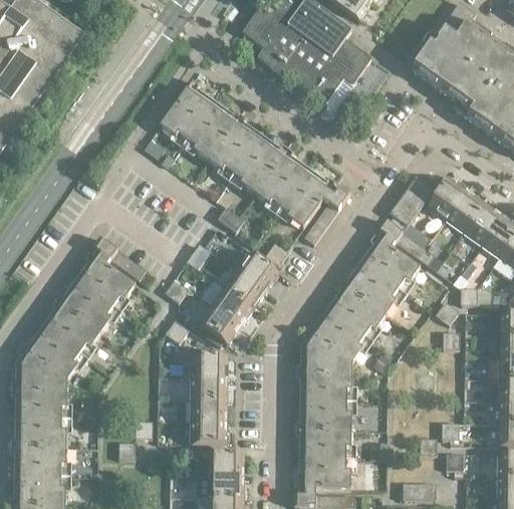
[(0,0),(0,152),(84,33),(49,8),(37,0),(16,0),(11,7),(1,0),(0,0)]
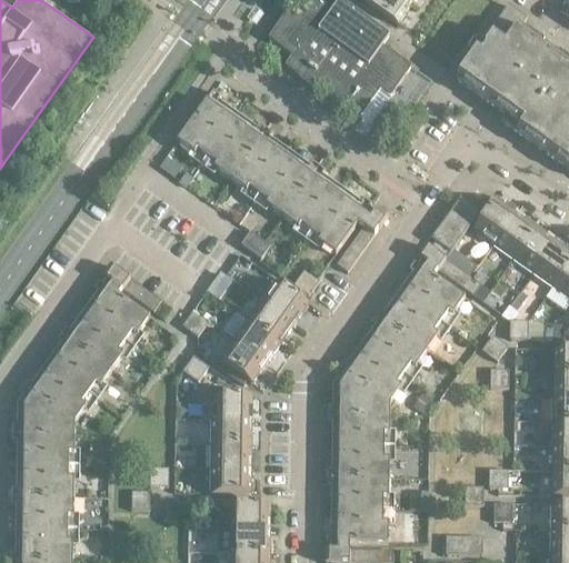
[(289,6),(268,36),(292,52),(286,62),(320,87),(360,116),(372,98),(379,87),(390,93),(403,74),(411,63),(412,63),(382,42),(390,32),(345,0),(338,0),(333,7),(323,0),(308,0),(299,12),(289,6)]
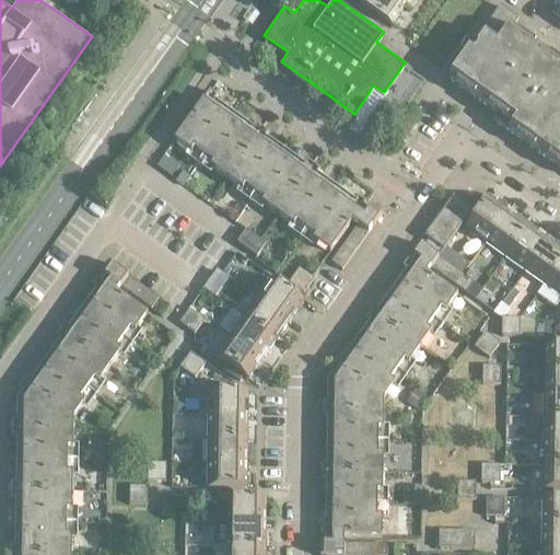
[(405,2),(401,0),(362,0),(392,21),(405,2)]
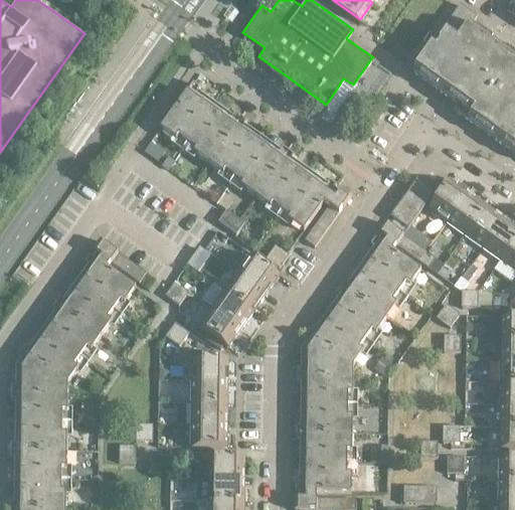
[(432,43),(416,63),(417,64),(414,68),(414,67),(412,69),(419,74),(419,73),(427,79),(430,81),(430,80),(438,87),(449,95),(450,95),(458,101),(457,101),(473,112),(469,118),(474,122),(475,122),(483,127),(482,128),(484,129),(485,129),(492,134),(492,135),(504,143),(512,148),(512,149),(513,150),(514,149),(514,150),(514,53),(471,23),(477,14),(461,2),(436,37),(440,41),(437,46),(432,43)]
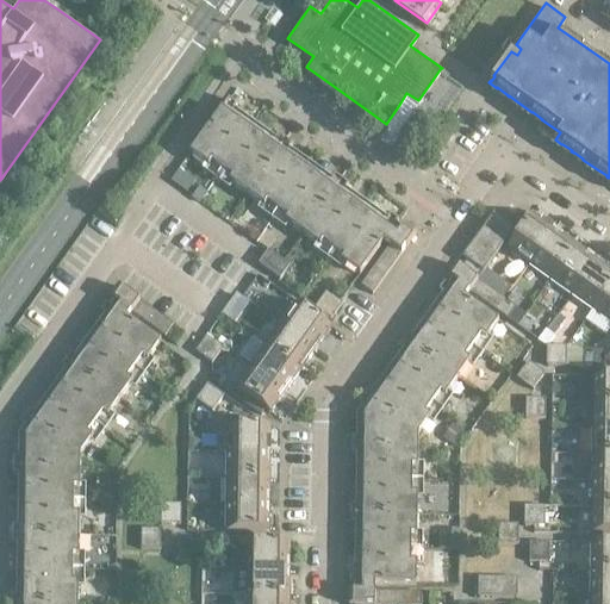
[(212,160),(223,167),(232,174),(230,179),(265,204),(268,199),(278,206),(288,213),(285,218),(321,243),(324,238),(344,254),(342,259),(360,271),(384,237),(390,242),(361,281),(373,290),(416,229),(404,220),(402,225),(396,220),(398,217),(390,211),(387,215),(346,185),(348,181),(335,172),(331,175),(290,145),(292,142),(278,131),(275,136),(234,106),(236,101),(229,97),(190,150),(209,163),(212,160)]
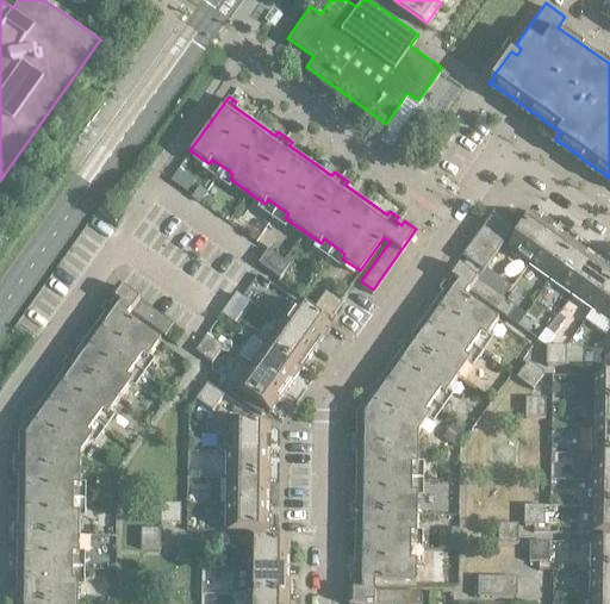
[(180,166),(172,178),(181,184),(188,173),(180,166)]
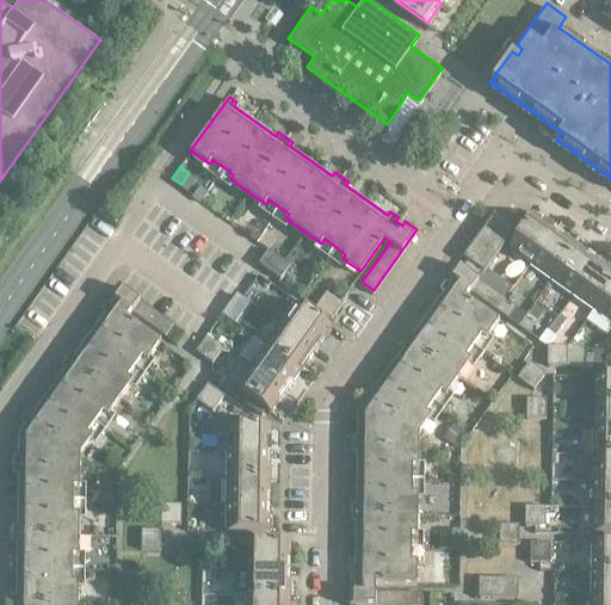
[(199,183),(192,192),(199,198),(207,187),(199,183)]
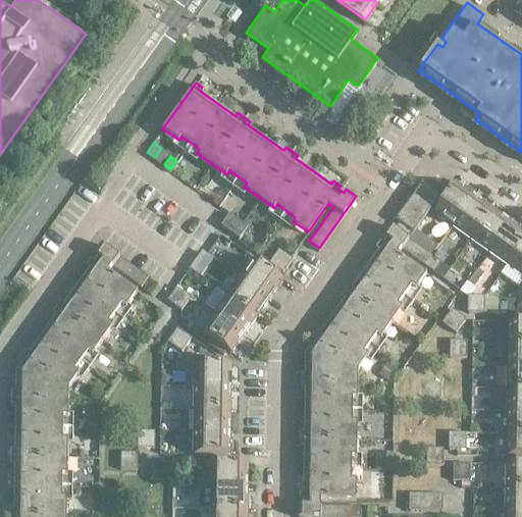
[(395,226),(390,223),(383,234),(387,237),(383,241),(380,239),(375,246),(379,248),(354,285),(350,281),(345,288),(341,294),(345,297),(319,332),(315,329),(311,335),(307,342),(311,345),(305,352),(305,370),(301,370),(301,378),(301,385),(305,385),(304,429),(300,429),(300,436),(300,444),(304,444),(303,488),(299,488),(299,497),(303,497),(303,503),(299,503),(299,515),(303,514),(302,516),(320,516),(320,515),(361,516),(361,504),(321,503),(321,497),(356,498),(356,497),(357,477),(352,477),(352,466),(353,456),(357,456),(357,437),(358,419),(353,419),(353,408),(353,397),(358,397),(358,378),(358,368),(369,353),(365,351),(371,343),(377,332),(381,335),(392,320),(403,306),(399,303),(405,294),(411,286),(415,288),(426,271),(427,271),(399,251),(402,246),(434,269),(441,260),(409,237),(414,229),(440,192),(423,179),(396,217),(400,219),(395,226)]
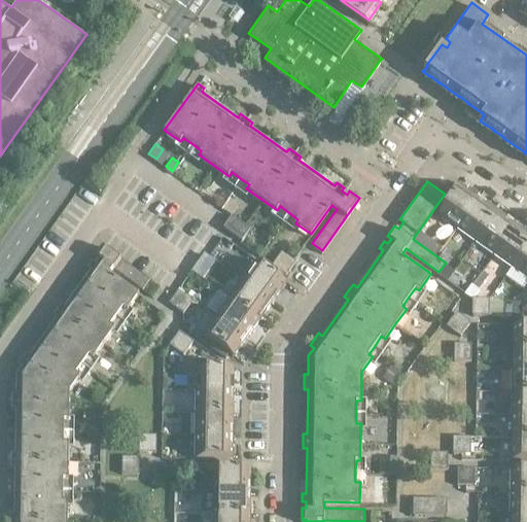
[(438,212),(456,224),(478,195),(460,181),(438,212)]
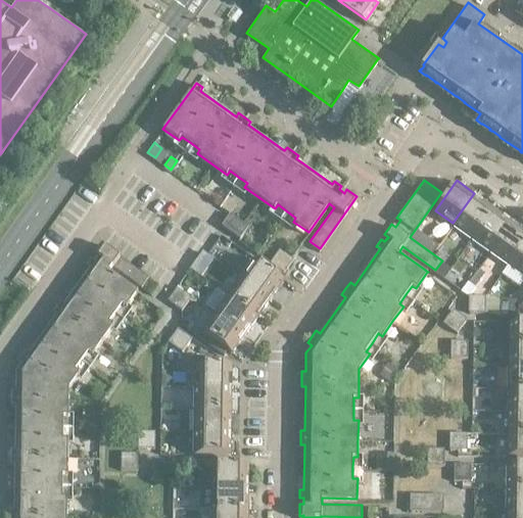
[(492,206),(474,193),(453,223),(471,236),(492,206)]
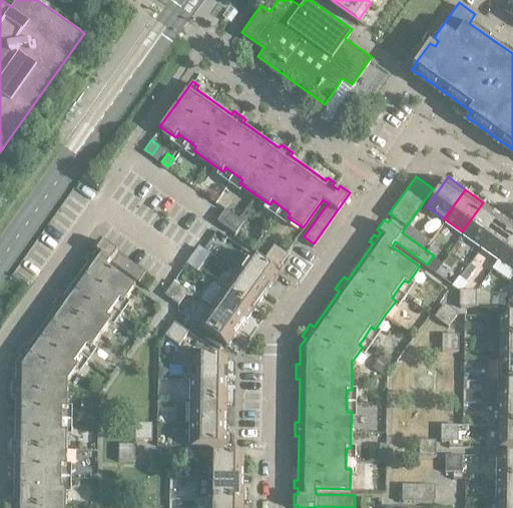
[(501,214),(483,202),(462,231),(480,244),(501,214)]
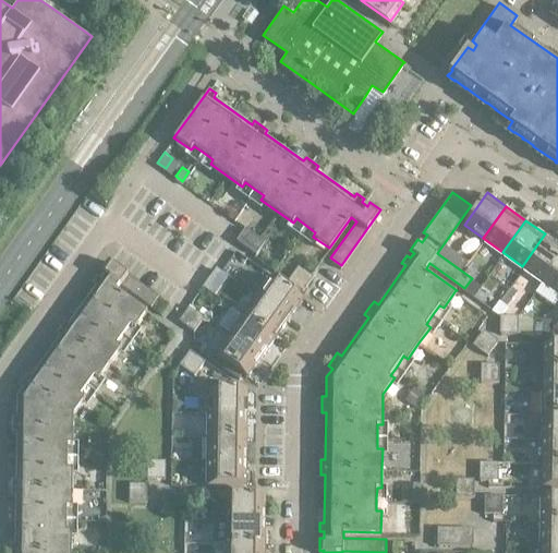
[(265,240),(245,226),(237,239),(256,252),(265,240)]
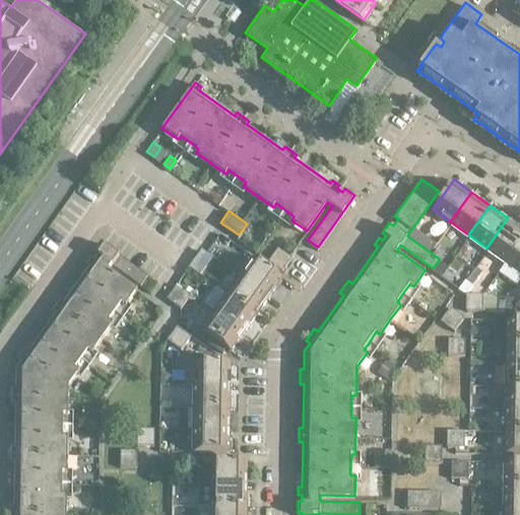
[(519,239),(519,226),(508,217),(486,248),(505,261),(519,239)]
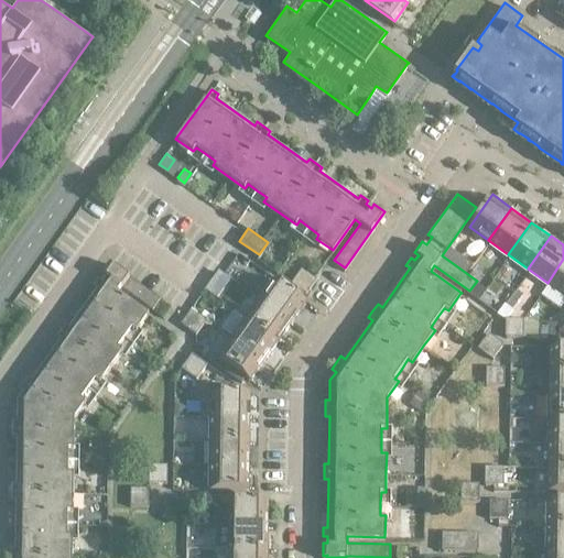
[(563,259),(548,283),(563,294),(563,259)]
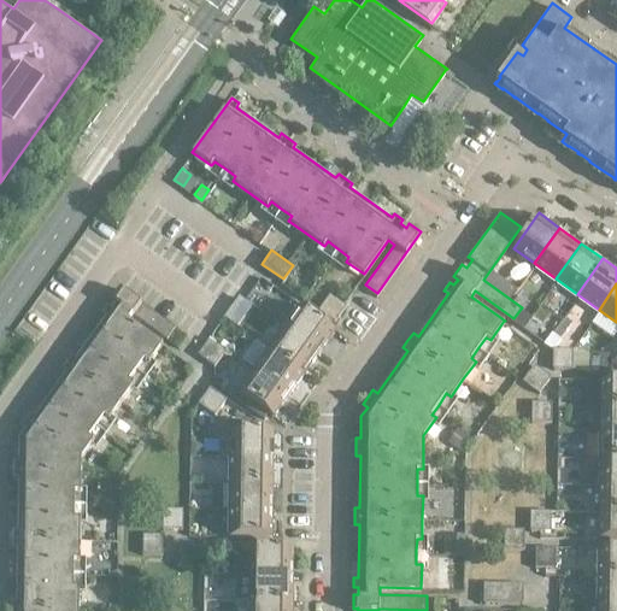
[(116,300),(112,306),(107,303),(101,311),(106,315),(76,357),(71,353),(62,368),(65,371),(35,413),(31,410),(21,424),(25,428),(19,435),(19,459),(13,459),(13,476),(19,476),(18,528),(12,528),(12,545),(18,546),(17,597),(11,597),(11,610),(78,610),(80,586),(74,586),(75,559),(80,559),(81,516),(75,516),(76,489),(81,489),(81,457),(93,439),(89,435),(104,415),(109,417),(134,382),(129,379),(145,358),(148,360),(163,342),(129,318),(133,312),(166,336),(175,325),(175,324),(121,286),(112,298),(116,300)]
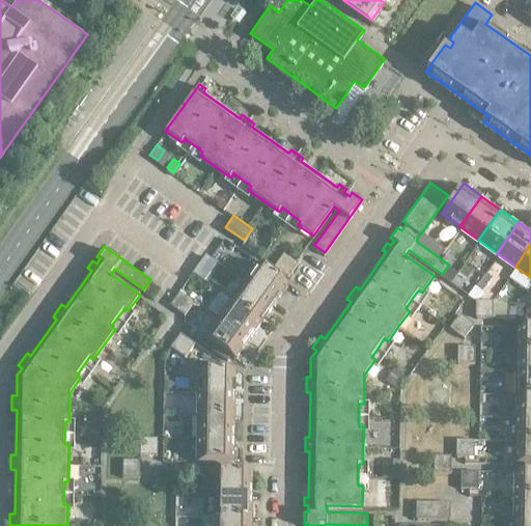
[(274,265),(281,270),(290,256),(284,251),(274,265)]
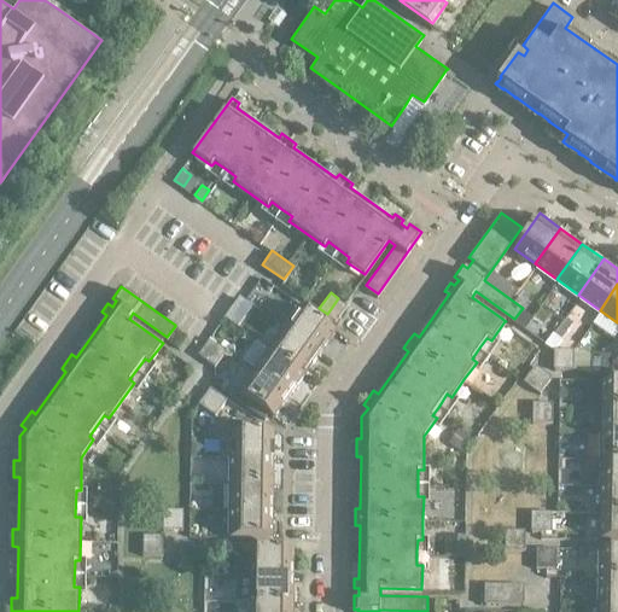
[(347,303),(338,298),(327,314),(336,320),(347,303)]
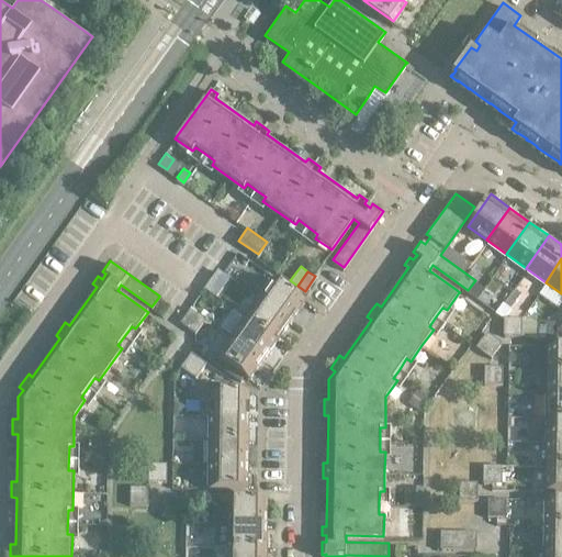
[(272,275),(258,294),(291,319),(305,299),(272,275)]
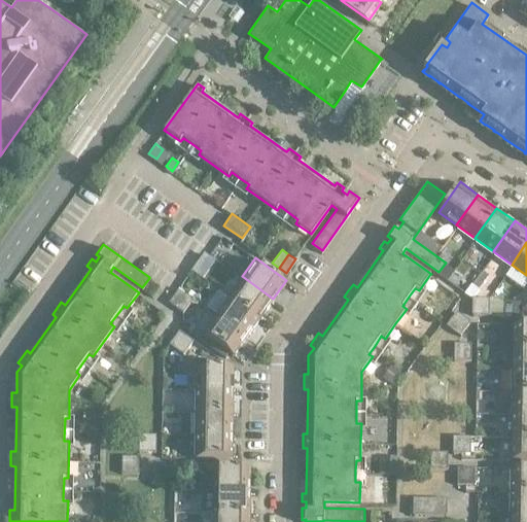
[(196,263),(191,268),(202,276),(206,271),(196,263)]
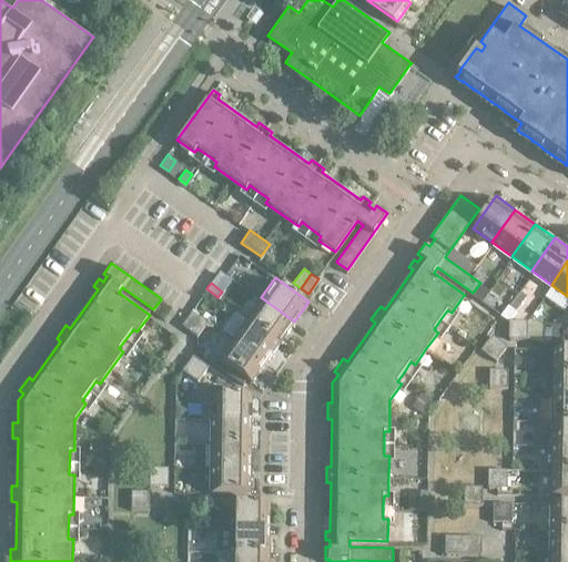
[(489,290),(484,299),(492,305),(497,296),(489,290)]
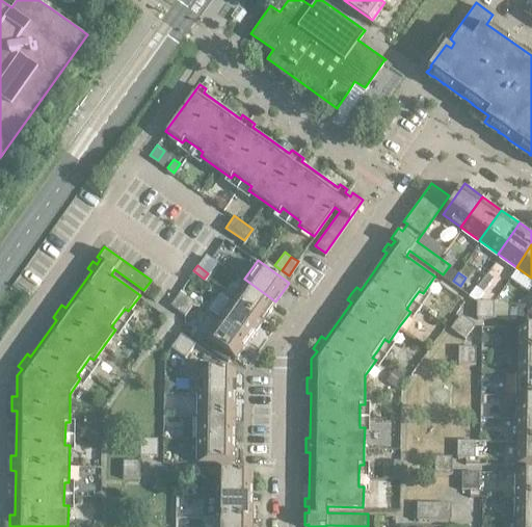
[(275,301),(244,279),(232,297),(262,319),(275,301)]
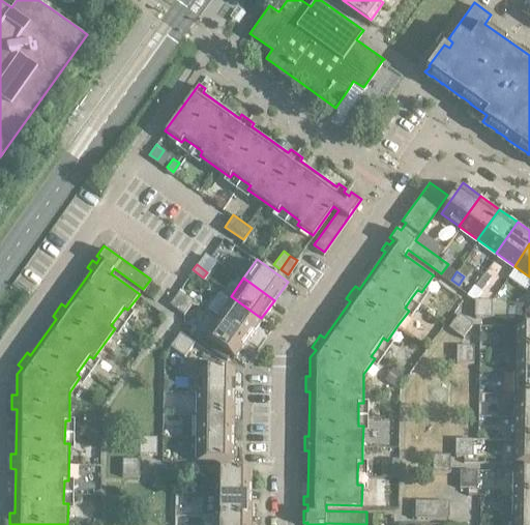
[(187,293),(180,288),(170,302),(177,308),(187,293)]
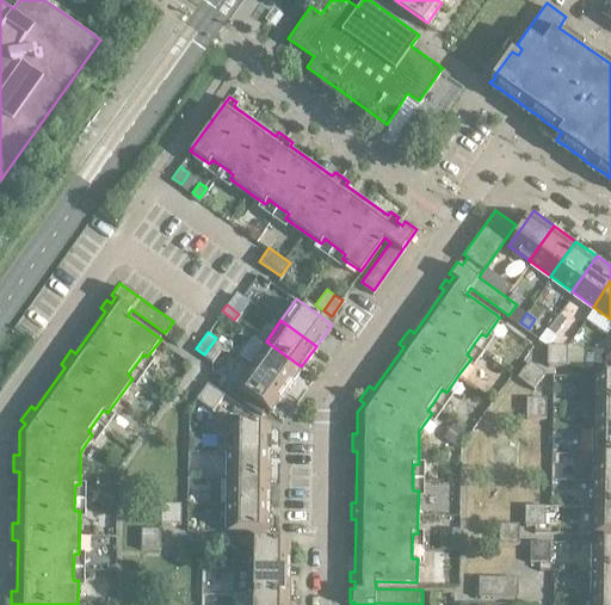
[(224,344),(216,338),(204,355),(213,360),(224,344)]
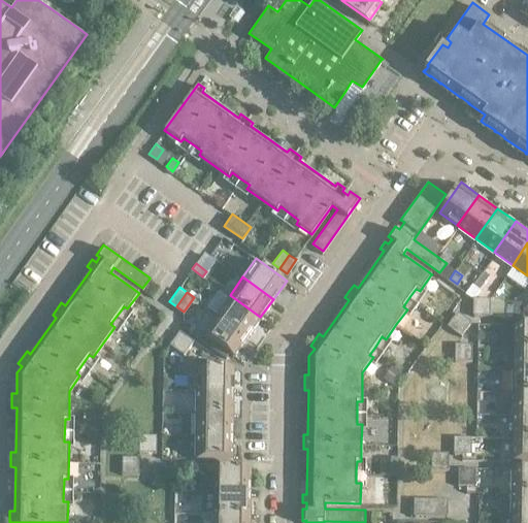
[(260,317),(230,295),(217,314),(246,335),(260,317)]
